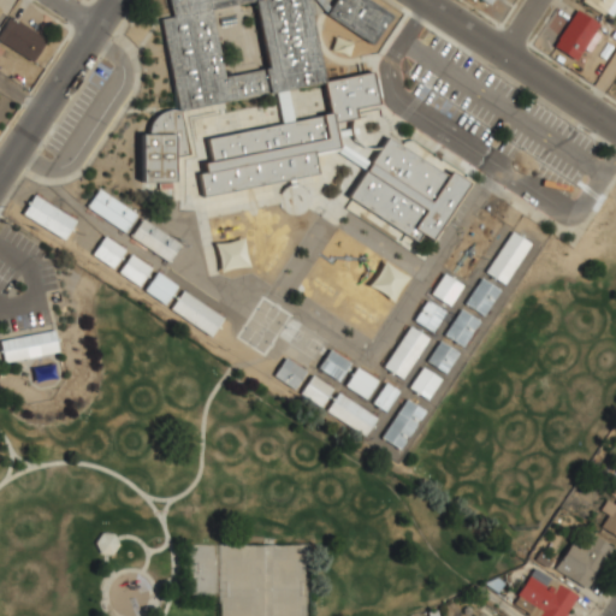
[(307,0),(324,81),(181,110),(189,153),(176,155),(176,182),(142,181),(142,132),(150,132),(150,125),(155,118),(163,112),(170,110),(178,107),(161,18),(173,16),(170,0),(307,0)]
